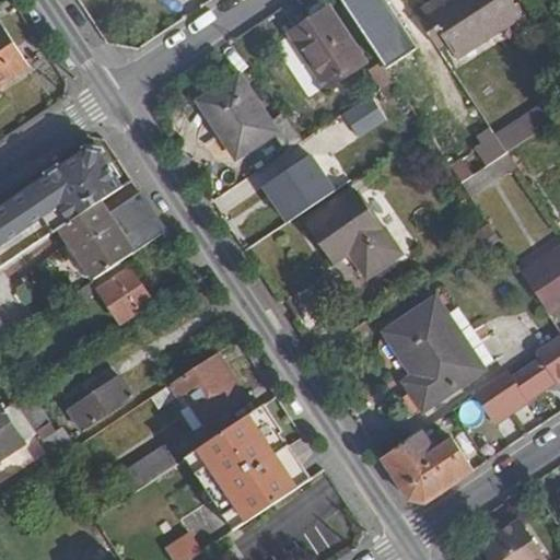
[(455,56),(522,12),(513,0),(450,0),(428,15),(424,9),(404,23),(423,55),(446,42),(455,56)]
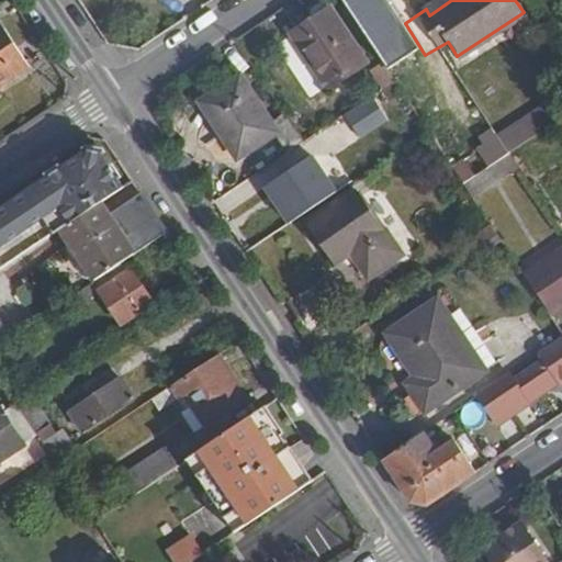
[(370,60),(334,6),(295,32),(330,87),(370,60)]
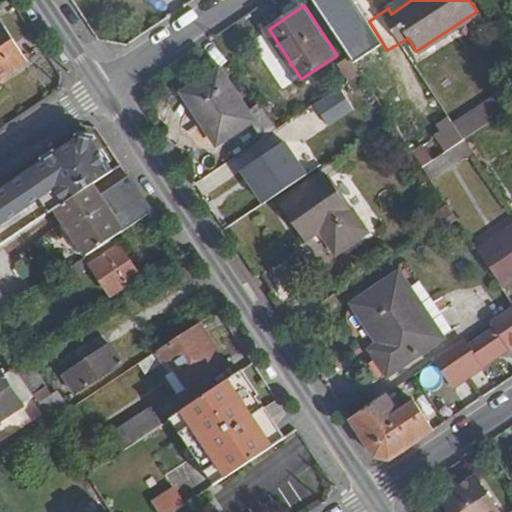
[(0,78),(26,61),(0,23),(0,78)]
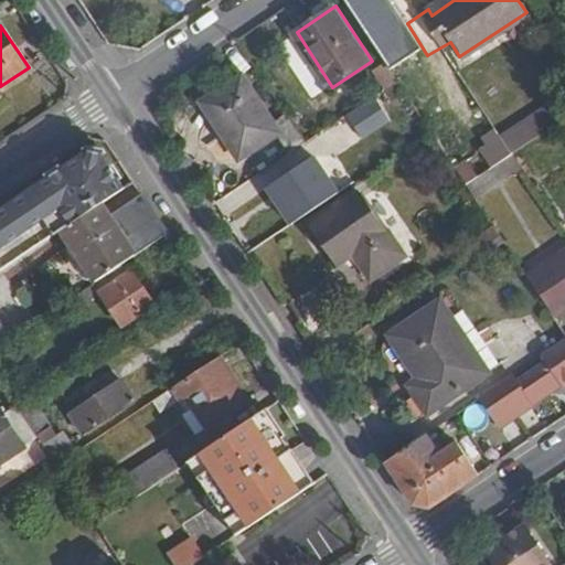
[(383,62),(370,70),(384,93),(396,85),(383,62)]
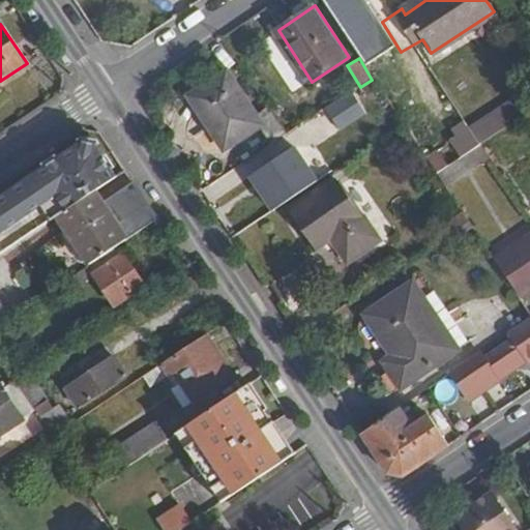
[(289,131),(271,106),(258,114),(230,68),(193,92),(228,146),(263,122),(275,141),(289,131)]
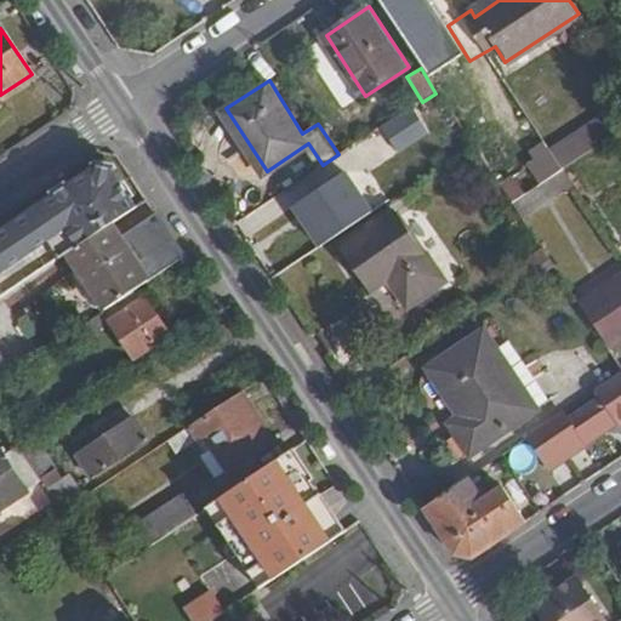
[(565,166),(620,129),(620,100),(529,161),(542,182),(565,166)]
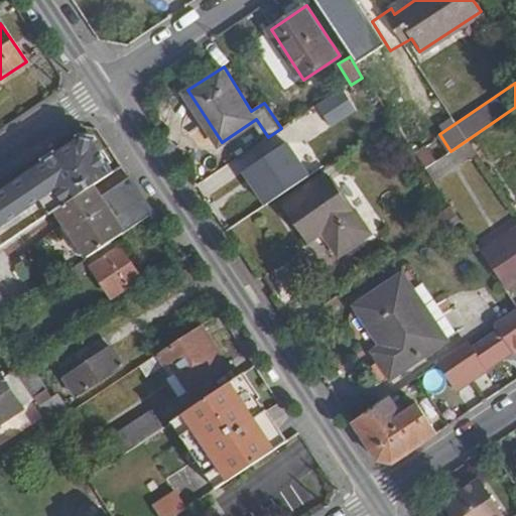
[(338,90),(316,103),(330,124),(351,110),(338,90)]
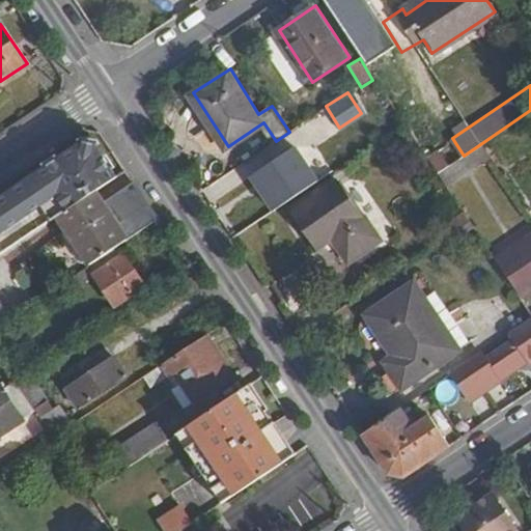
[(126,168),(103,135),(63,161),(84,193),(105,179),(107,180),(126,168)]
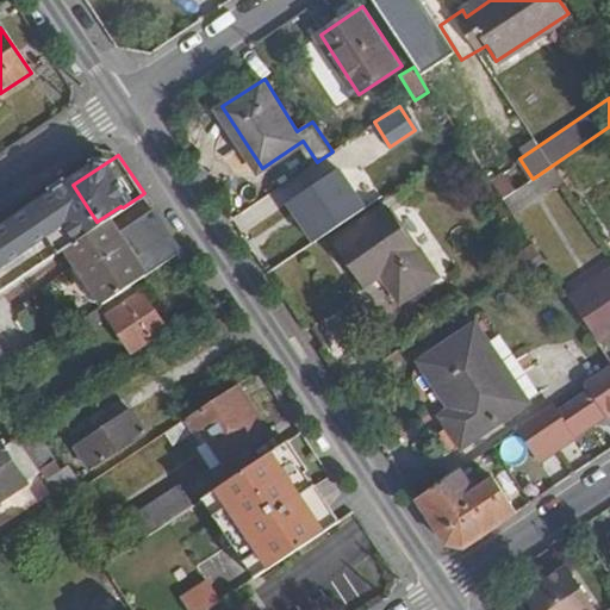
[(516,213),(566,180),(555,163),(533,179),(516,190),(505,197),(516,213)]
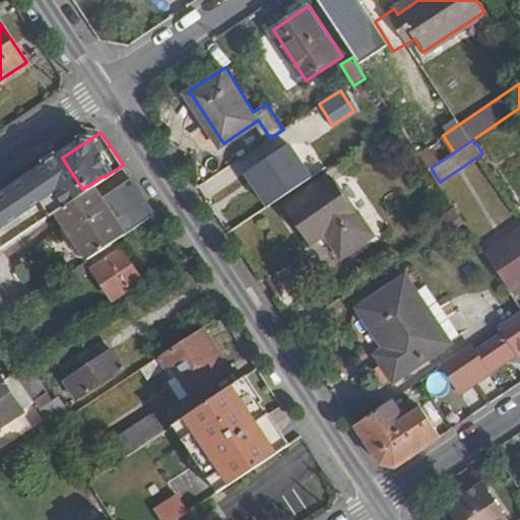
[(440,161),(430,144),(419,150),(431,168),(440,161)]
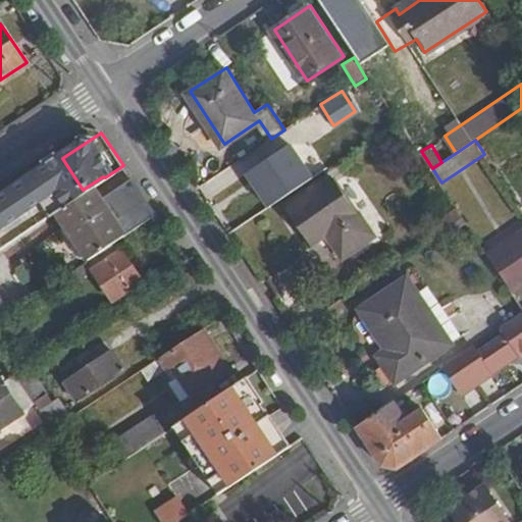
[(207,199),(250,170),(242,158),(198,187),(207,199)]
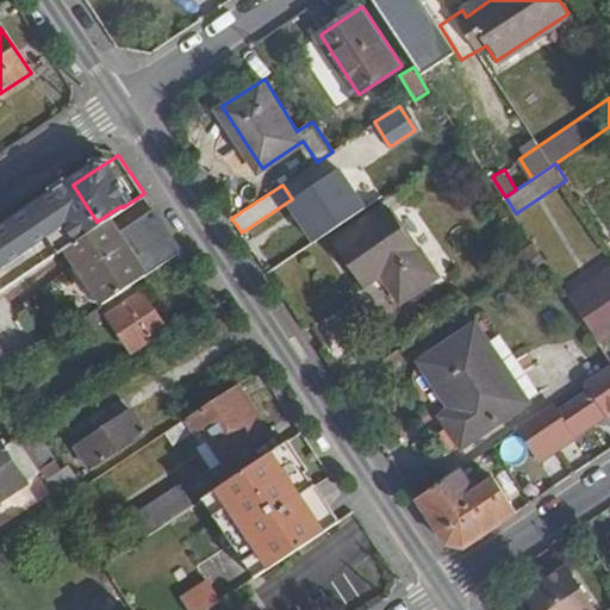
[(182,253),(153,207),(119,229),(111,216),(69,244),(106,303),(137,281),(182,253)]
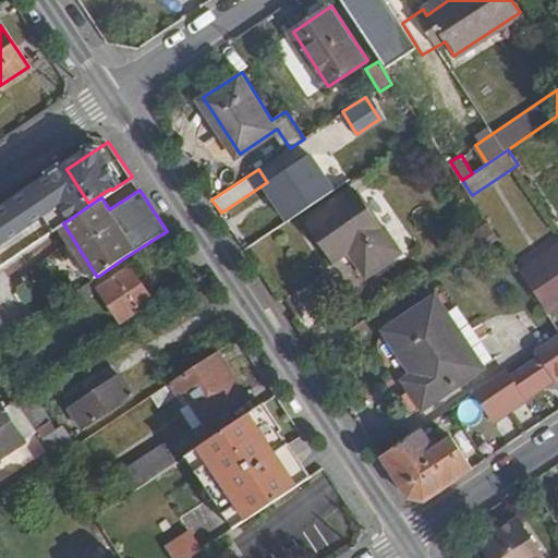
[(401,251),(361,190),(308,223),(336,263),(353,251),(367,274),(401,251)]
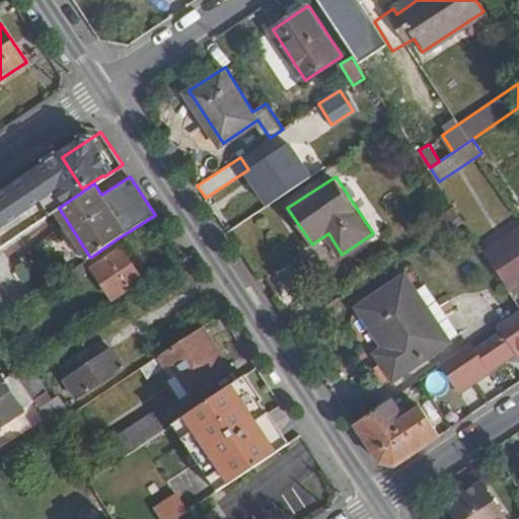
[(518,229),(486,251),(510,288),(518,282),(518,229)]
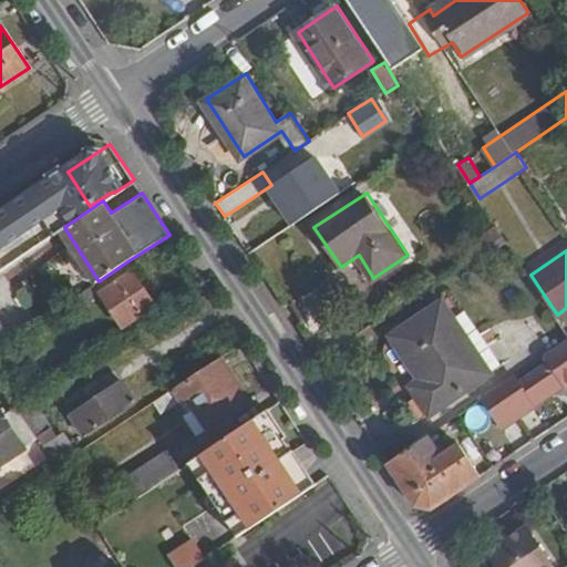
[(156,303),(127,261),(99,281),(95,284),(123,326),(156,303)]
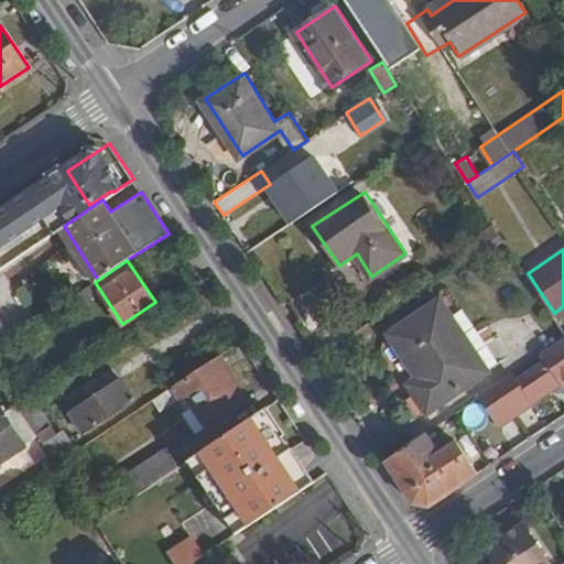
[(431,411),(488,370),(437,295),(390,327),(423,378),(420,382),(420,393),(431,411)]
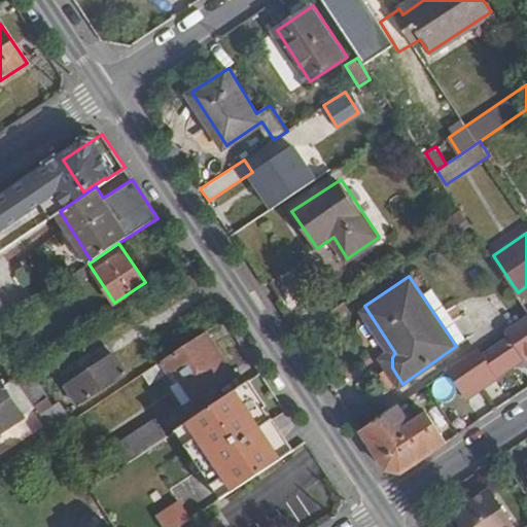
[(0,321),(8,316),(0,303),(0,321)]
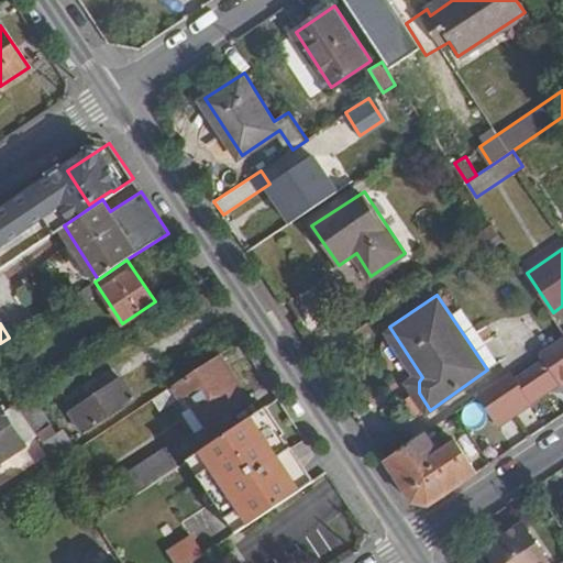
[(556,384),(562,378),(562,341),(533,362),(538,368),(507,389),(509,394),(499,401),(509,416),(532,400),(529,395),(554,378),(556,384)]
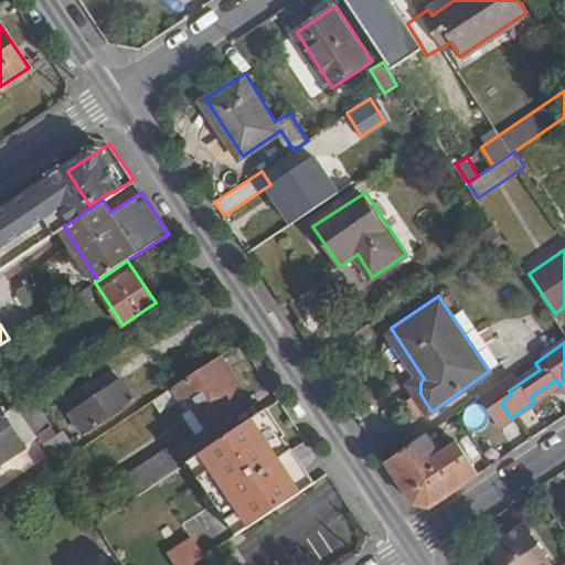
[(243,405),(211,362),(152,401),(161,414),(188,397),(208,427),(243,405)]
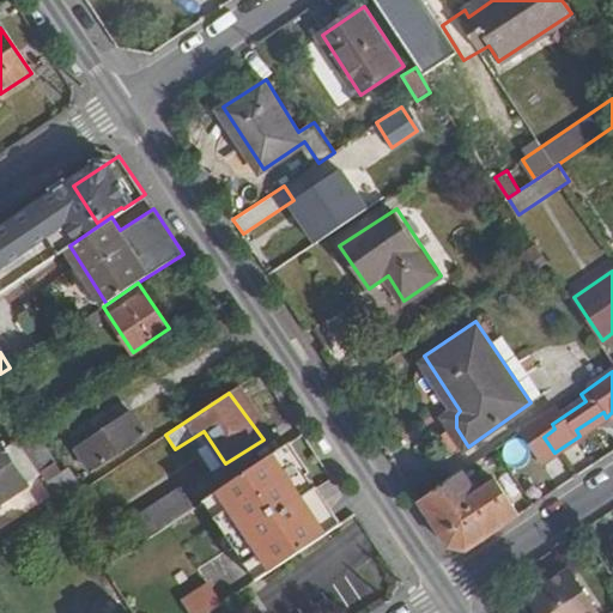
[(90,472),(147,432),(134,412),(76,450),(90,472)]
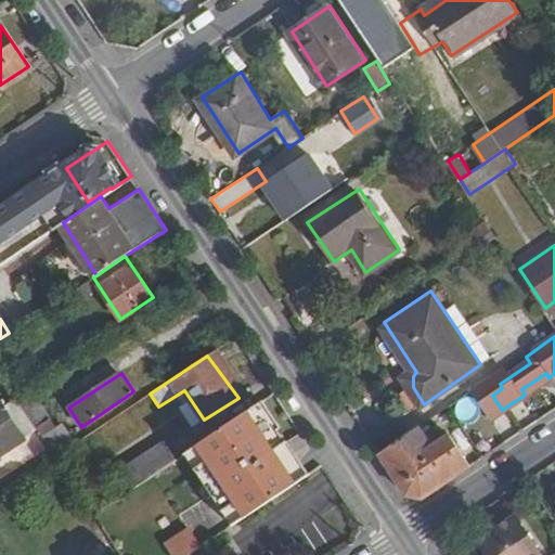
[(252,398),(186,441),(227,501),(218,506),(230,524),(304,474),(252,398)]
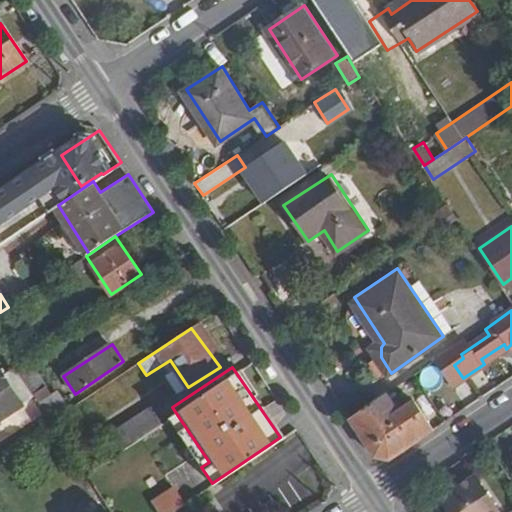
[(0,416),(20,403),(0,370),(0,416)]
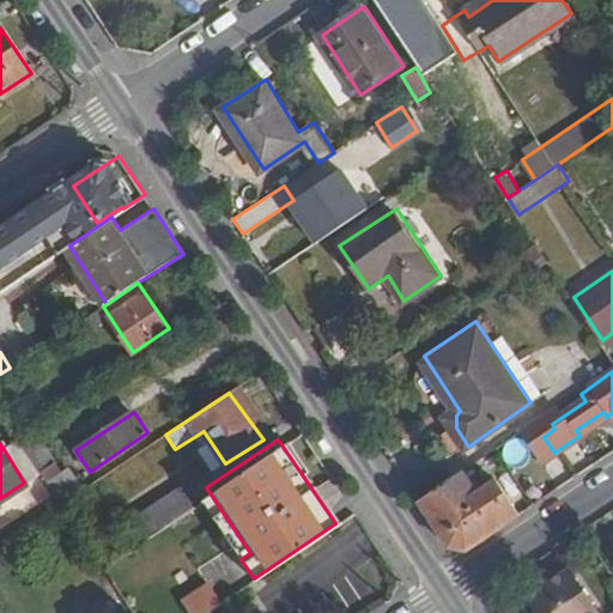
[(58,457),(38,469),(58,502),(78,489),(58,457)]
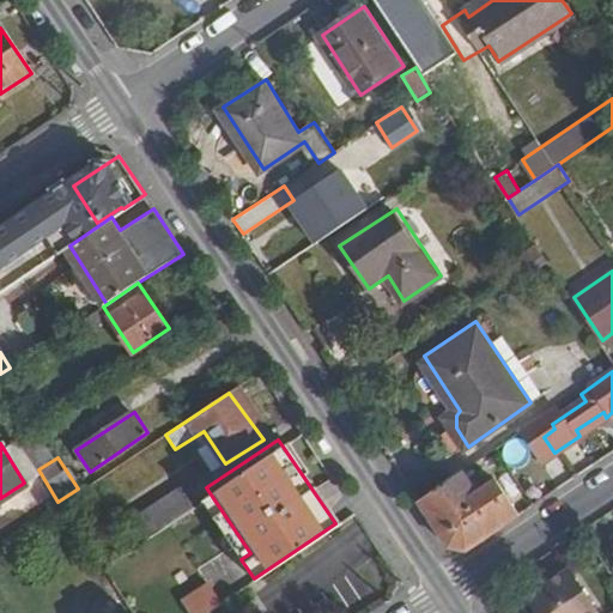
[(522,515),(499,479),(479,493),(463,472),(420,502),(450,545),(469,550),(522,515)]
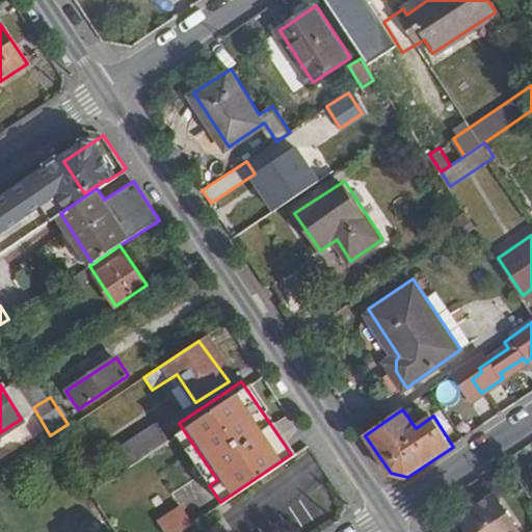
[(126,467),(169,437),(160,421),(115,449),(126,467)]
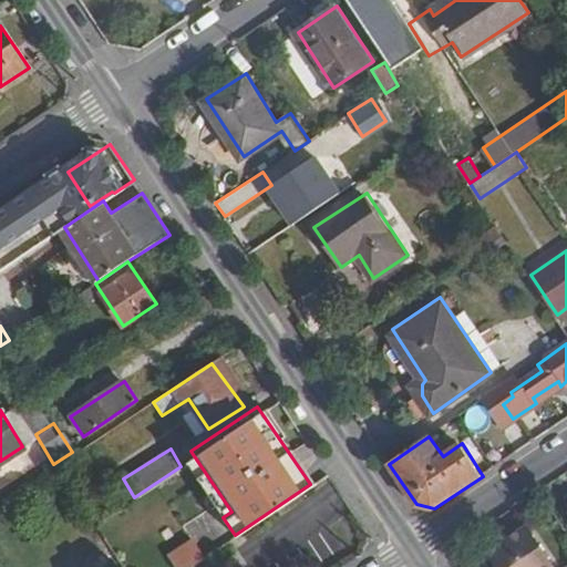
[(553,566),(525,524),(486,552),(496,566),(553,566)]
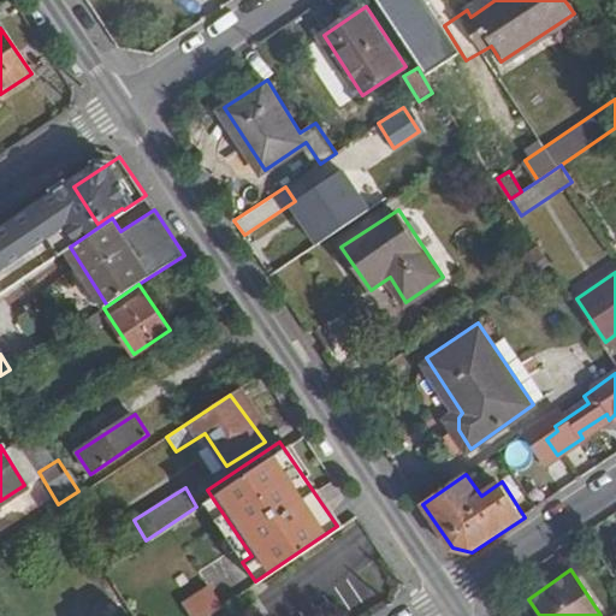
[(188,615),(206,615),(221,606),(207,582),(178,600),(188,615)]
